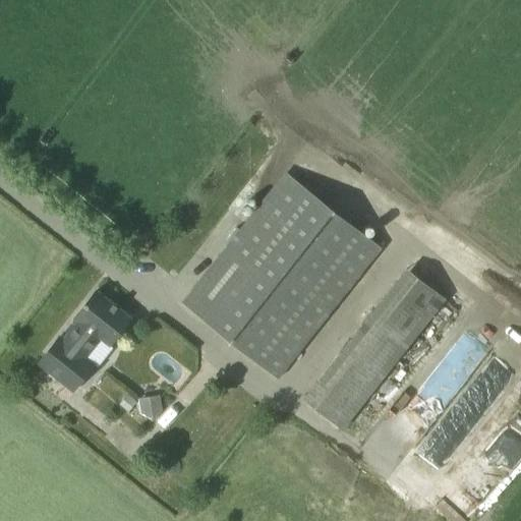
[(381,248),(286,174),(184,303),(278,378),(381,248)]
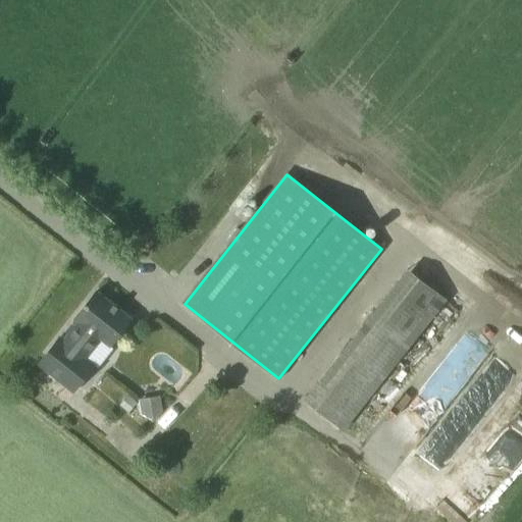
[(407,268),(304,399),(344,430),(447,300),(407,268)]
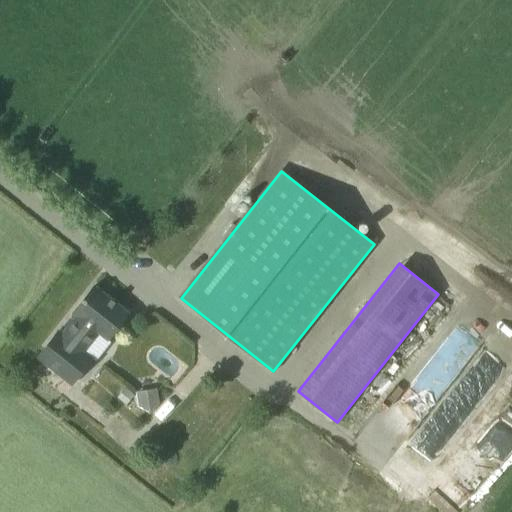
[(78,315),(62,334),(58,331),(38,357),(72,384),(92,358),(84,351),(99,332),(103,335),(109,327),(114,331),(128,313),(94,286),(73,311),(78,315)]
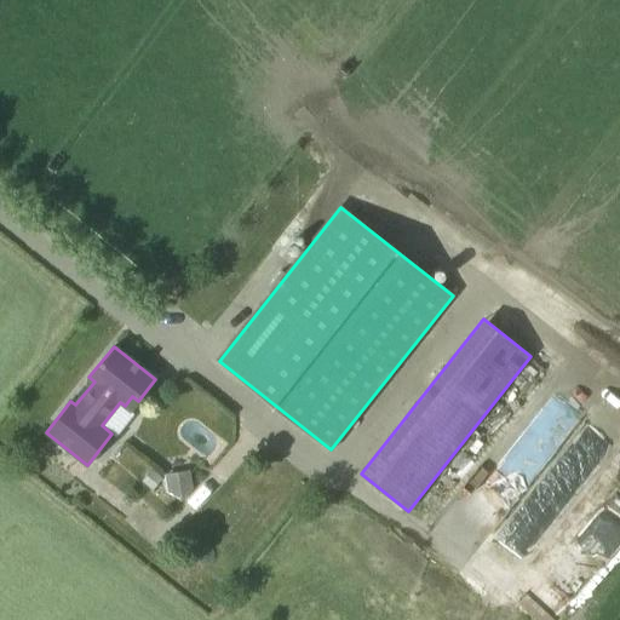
[(614,443),(552,396),(461,515),(523,561),(614,443)]
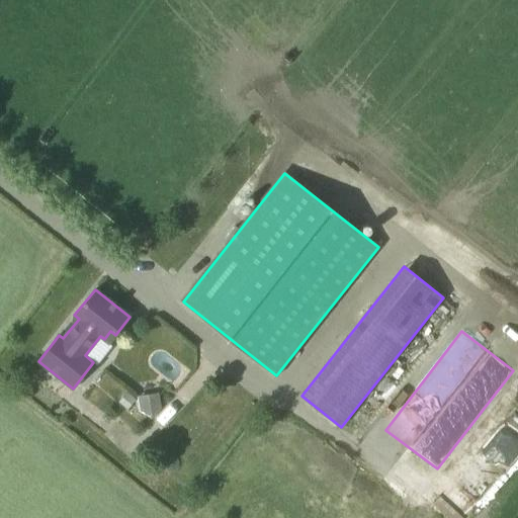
[(159,393),(137,396),(140,412),(152,417),(161,408),(159,393)]
